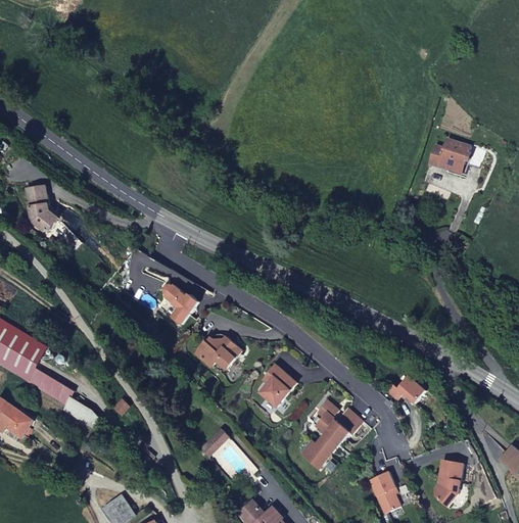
[(433,146),(427,163),(445,170),(446,171),(450,161),(462,165),(465,156),(469,157),(466,165),(476,170),(482,151),(444,139),(441,149),(433,146)]
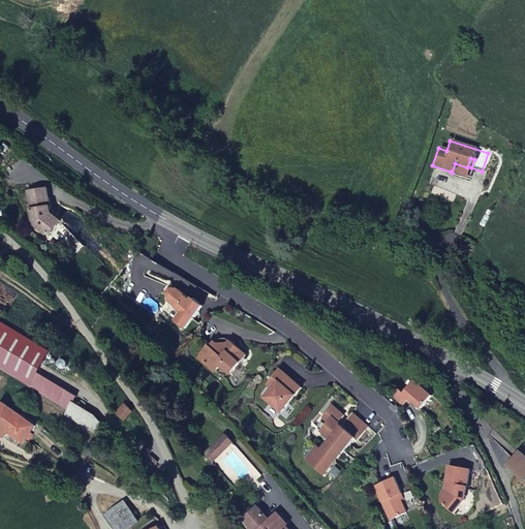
[(452,173),(451,172),(450,175),(467,181),(471,167),(474,159),(470,158),(467,167),(455,163),(452,173)]
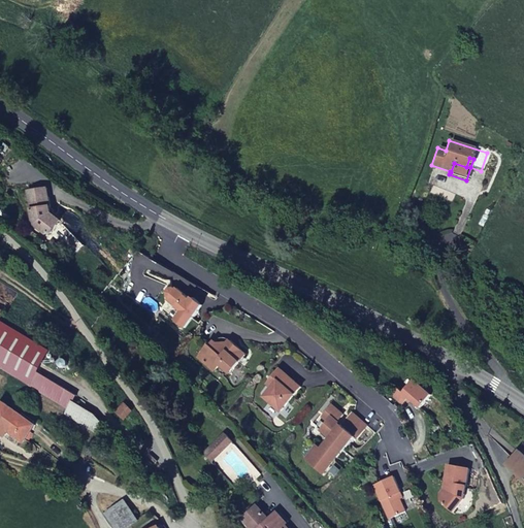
[(39,222),(38,197),(18,198),(20,231),(33,242),(39,242),(48,230),(39,222)]
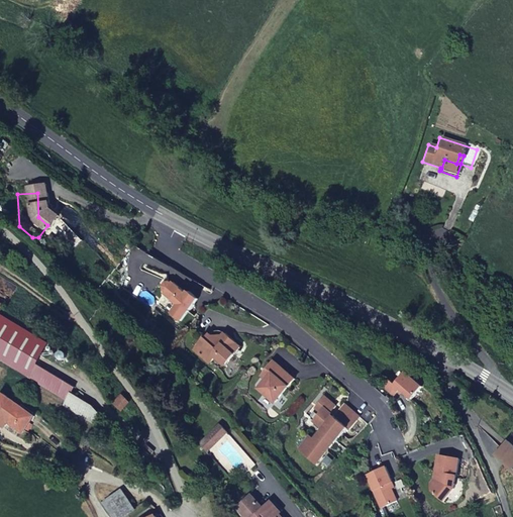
[(0,313),(3,315),(8,307),(0,302),(0,313)]
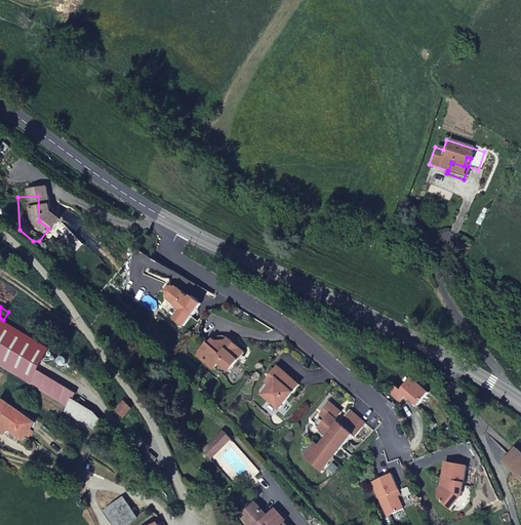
[(0,364),(74,410),(70,415),(104,437),(110,427),(99,416),(77,404),(81,397),(41,370),(53,351),(3,320),(0,318),(0,364)]
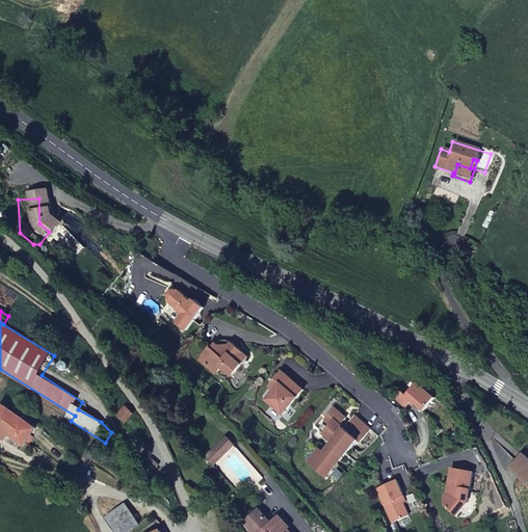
[(217,368),(228,376),(244,357),(228,343),(212,344),(195,361),(211,374),(217,368)]
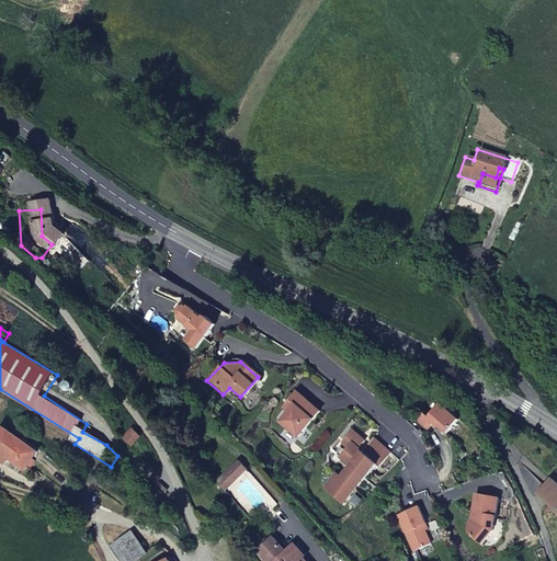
[(317,411),(294,391),(287,399),(292,403),(285,411),(276,421),(295,436),(317,411)]
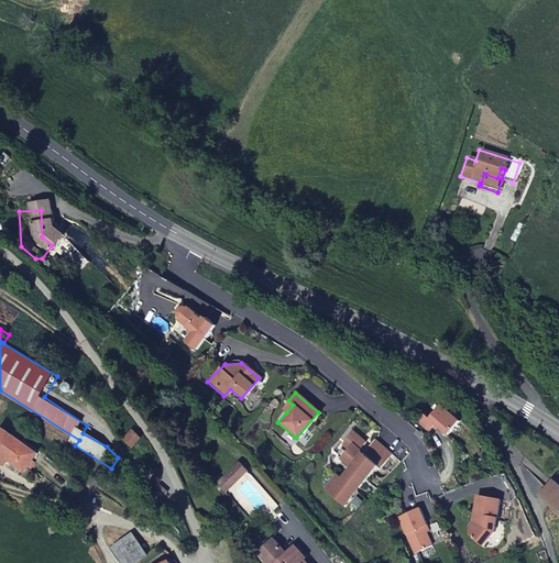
[(293,405),(288,400),(282,408),(286,412),(293,405)]
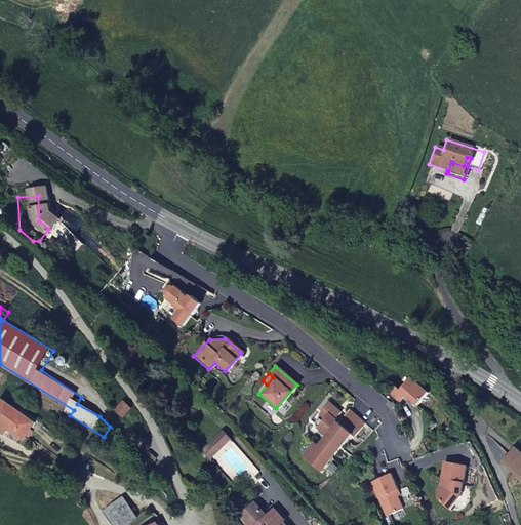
[(403,396),(414,405),(427,392),(409,377),(398,390),(393,385),(387,392),(398,401),(403,396)]
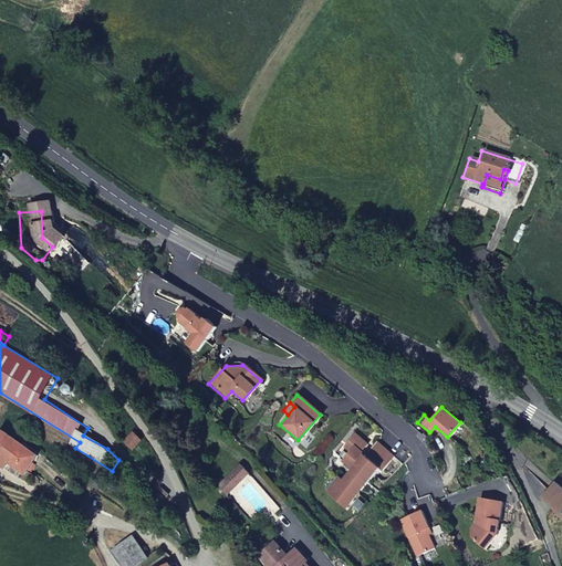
[(115,429),(127,421),(122,411),(110,420),(115,429)]
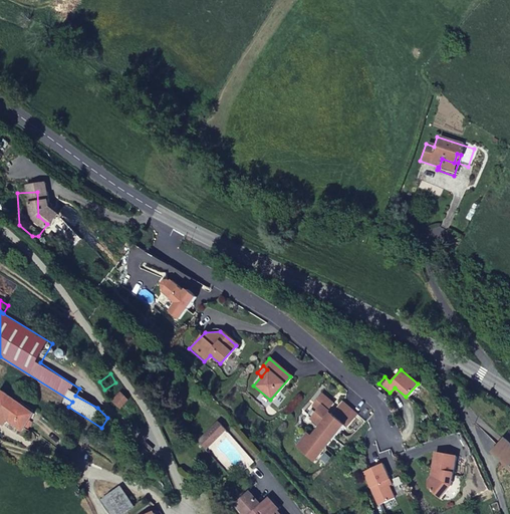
[(344,427),(355,414),(339,401),(329,413),(325,410),(331,403),(320,394),(310,405),(315,410),(308,418),(317,427),(309,436),(305,433),(294,446),(311,461),(342,425),(344,427)]
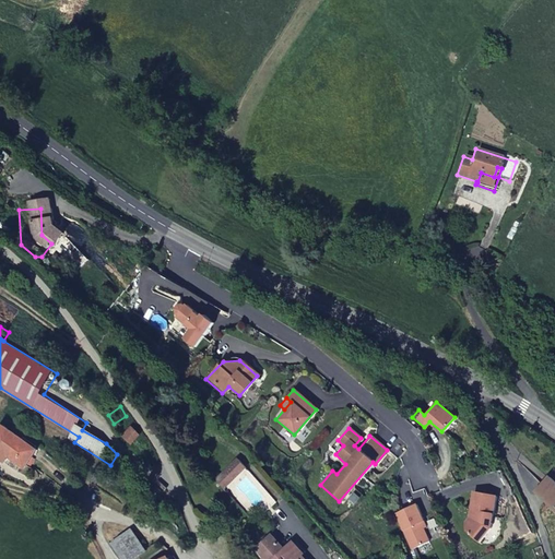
[(28,471),(30,470),(42,451),(4,429),(0,437),(0,461),(4,455),(12,461),(28,471)]
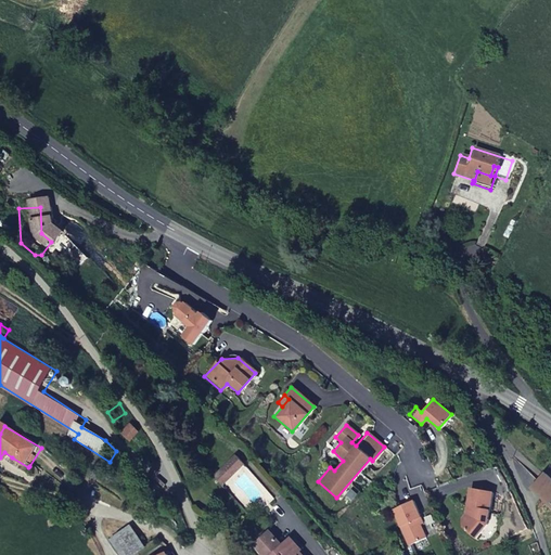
[(4,452),(0,457),(9,463),(12,457),(4,452)]
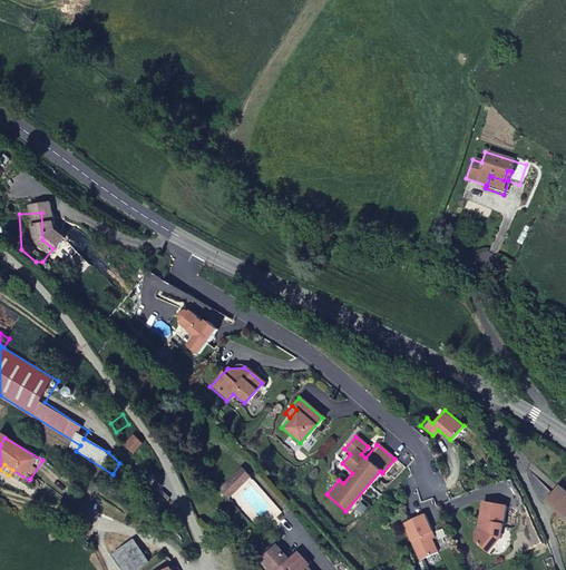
[(250,480),(242,470),(216,490),(224,500),(250,480)]
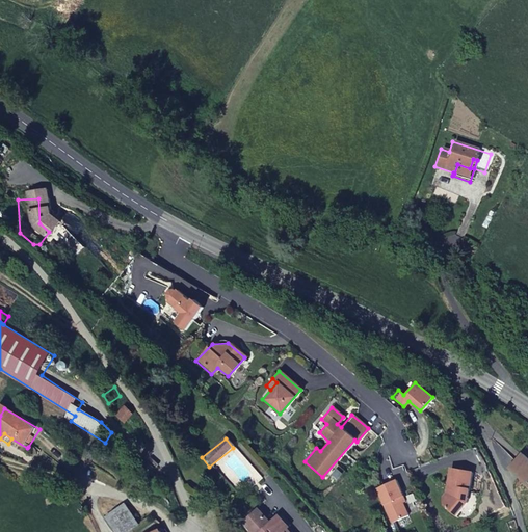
[(527,460),(520,454),(506,468),(527,487),(527,460)]
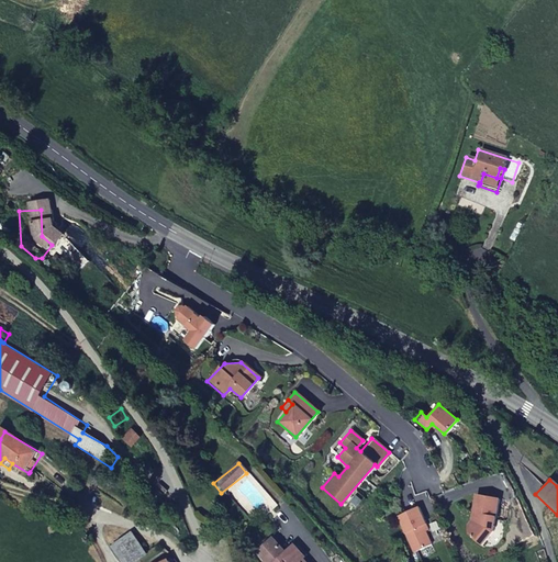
[(490,530),(497,498),(473,494),(470,513),(472,514),(471,520),(469,520),(465,525),(466,532),(479,543),(490,530)]
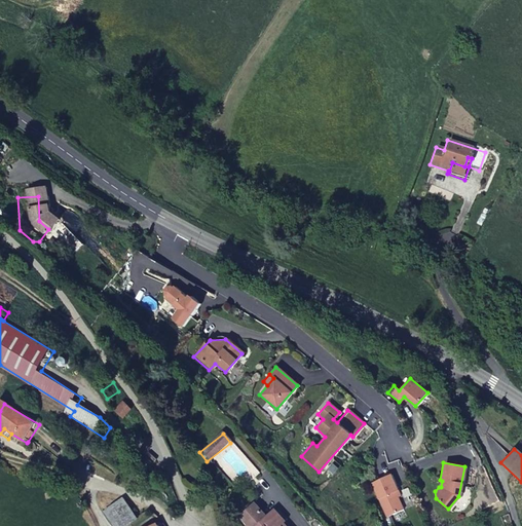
[(120,499),(102,511),(111,525),(120,525),(134,517),(120,499)]
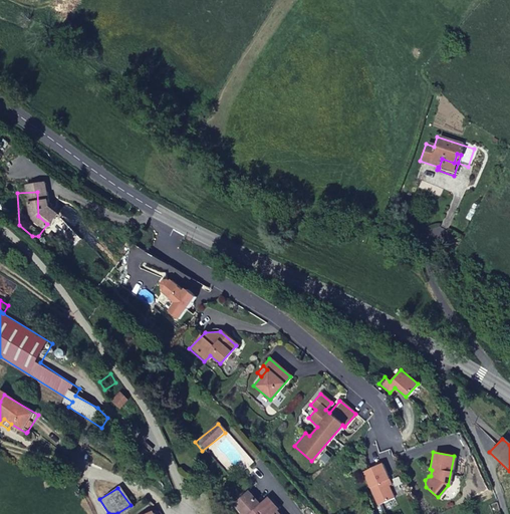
[(271,513),(272,513),(274,511),(276,510),(266,499),(258,506),(245,492),(232,505),(239,512),(240,513),(271,513)]
